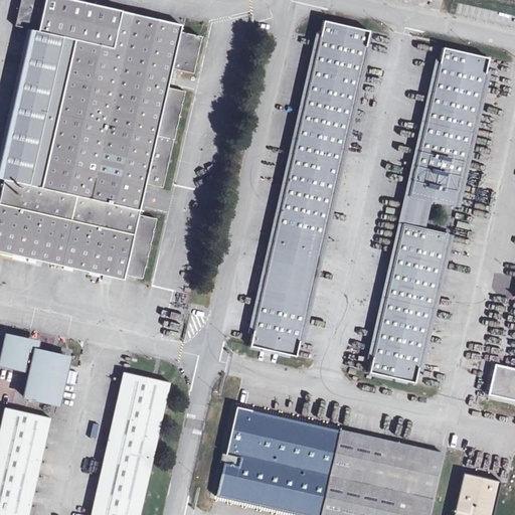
[(182,23),(81,0),(21,0),(15,24),(33,28),(0,173),(0,176),(5,177),(0,201),(0,249),(126,278),(127,273),(143,276),(156,217),(140,213),(147,182),(163,185),(185,91),(168,87),(173,66),(193,71),(202,34),(181,30),(182,23)]
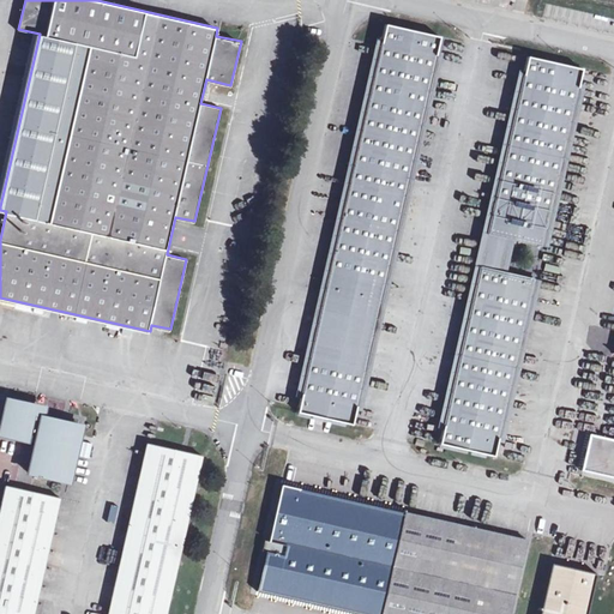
[(438,35),(383,23),(296,408),(351,420),(438,35)]
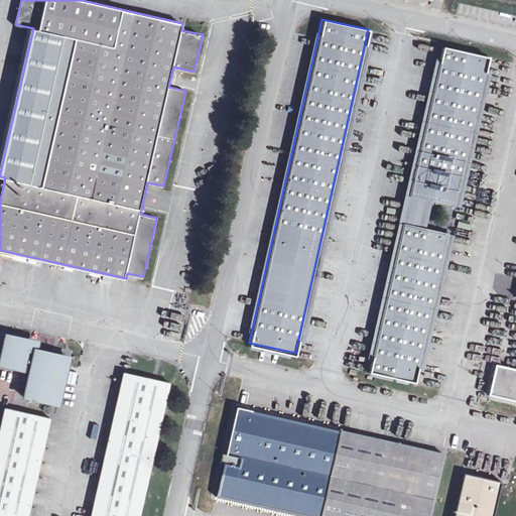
[(486,55),(440,45),(368,370),(413,380),(486,55)]
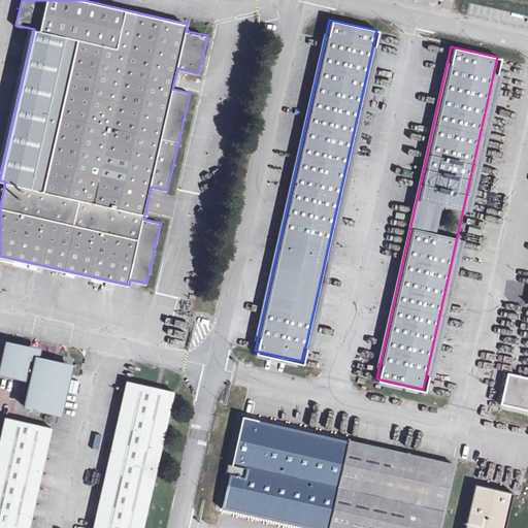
[(527,308),(506,407),(527,411),(527,308)]
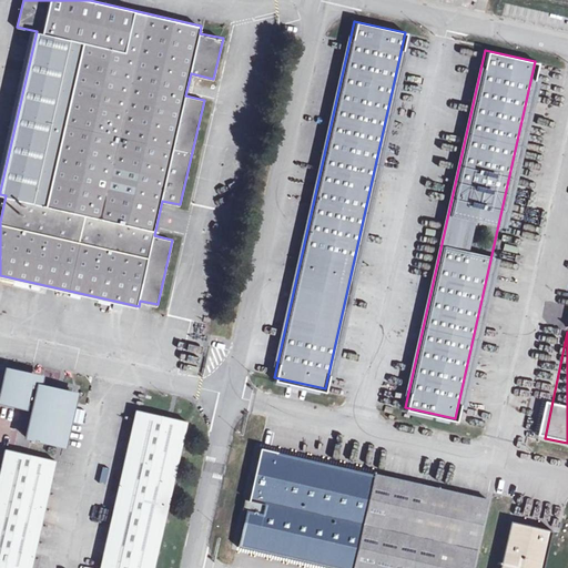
[(72,391),(32,382),(33,373),(8,367),(0,401),(26,406),(27,405),(34,407),(28,435),(60,442),(72,391)]
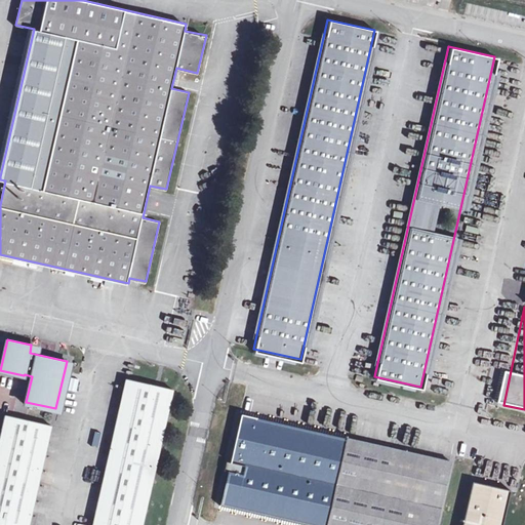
[(142,524),(172,388),(127,377),(93,524),(142,524)]
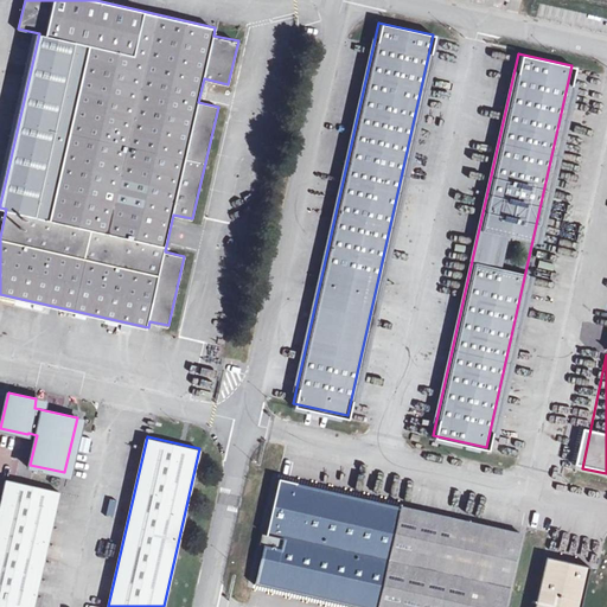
[(0,606),(5,606),(32,606),(59,490),(7,478),(0,510),(0,606)]
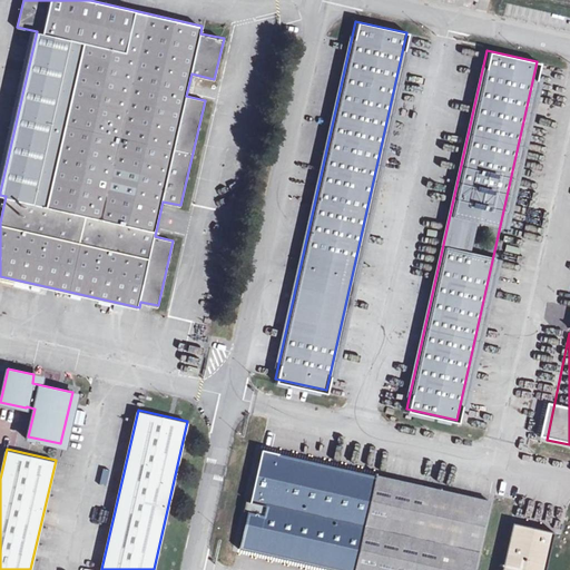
[(343,569),(471,569),(488,500),(262,449),(239,547),(343,569)]
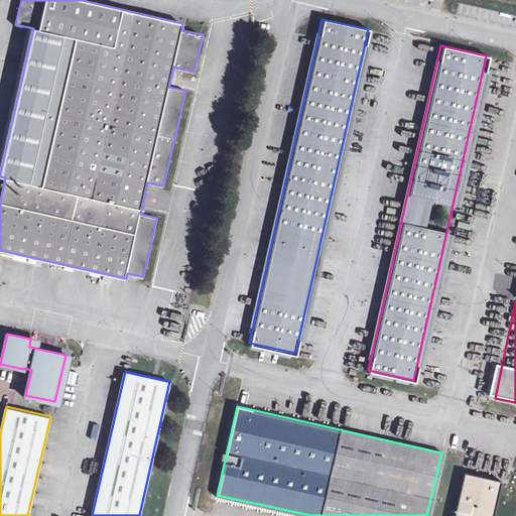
[(494,515),(501,482),(465,475),(456,515),(494,515)]
